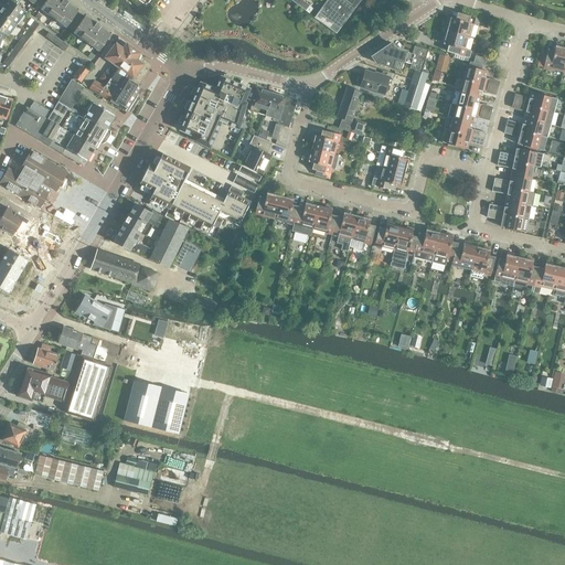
[(27,12),(9,0),(8,0),(0,11),(17,24),(27,12)]
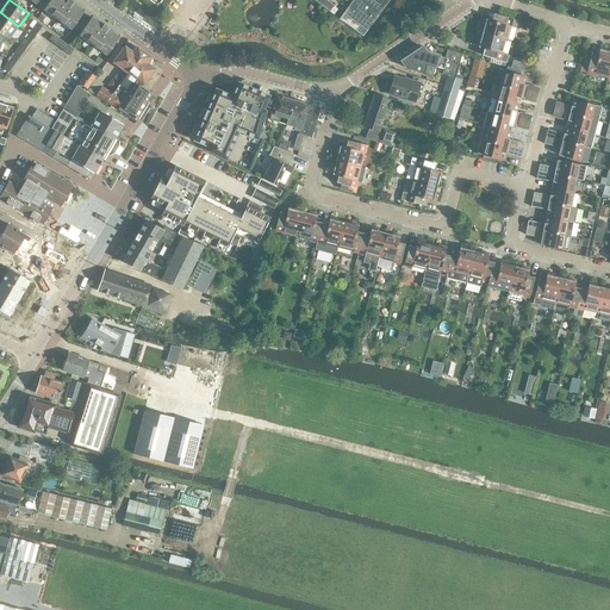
[(30,0),(36,4),(37,4),(44,8),(44,10),(72,30),(72,29),(80,35),(79,35),(107,55),(119,38),(92,18),(88,23),(81,17),(85,12),(67,0),(30,0)]
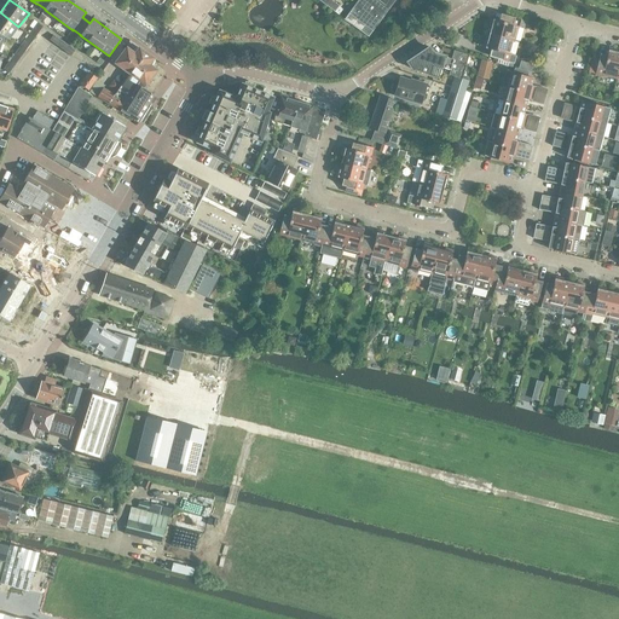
[(339,6),(331,0),(318,0),(335,12),(335,11),(339,6)]
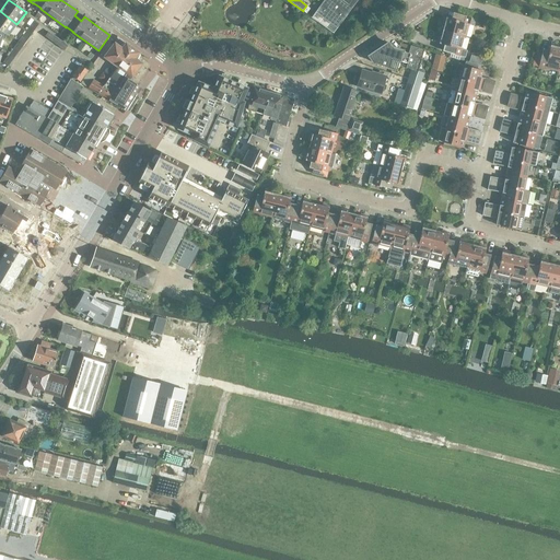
[(337,27),(357,0),(323,0),(315,11),(337,27)]
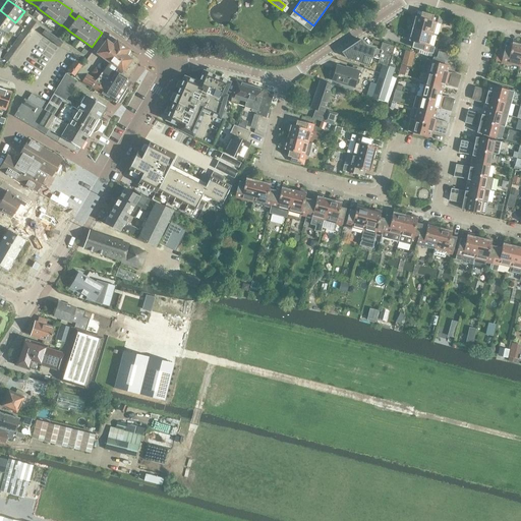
[(15,22),(0,10),(0,29),(8,34),(15,22)]
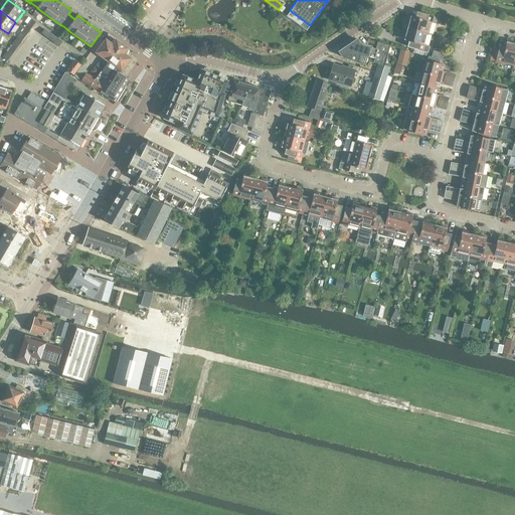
[(438,17),(420,13),(416,12),(414,17),(409,16),(407,22),(408,23),(406,28),(427,34),(431,22),(436,24),(438,17)]
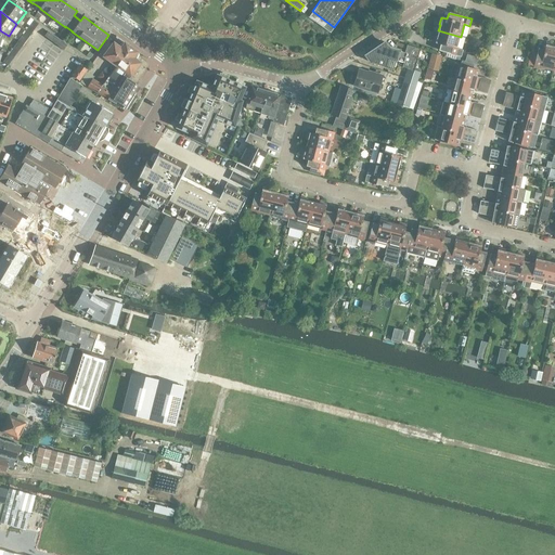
[(39,24),(34,21),(29,28),(34,31),(39,24)]
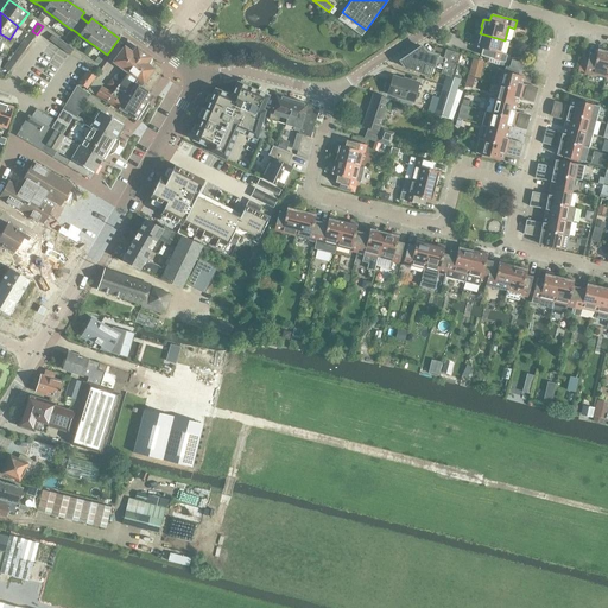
[(505,40),(480,33),(479,39),(477,39),(475,48),(482,49),(480,56),(505,63),(507,56),(501,54),(505,40)]
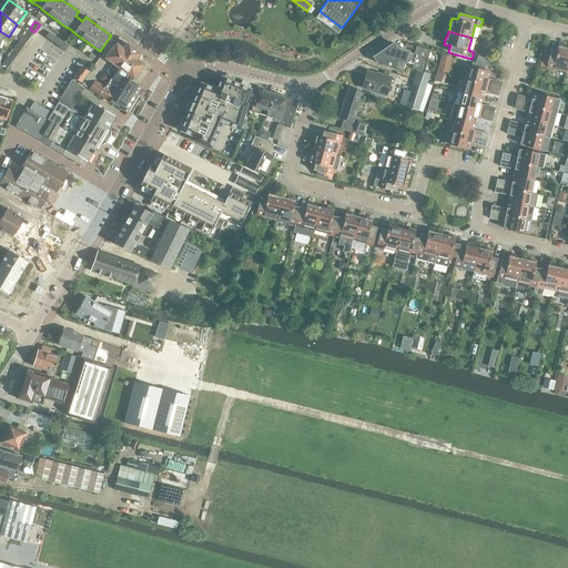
[(49,32),(46,37),(66,51),(69,47),(49,32)]
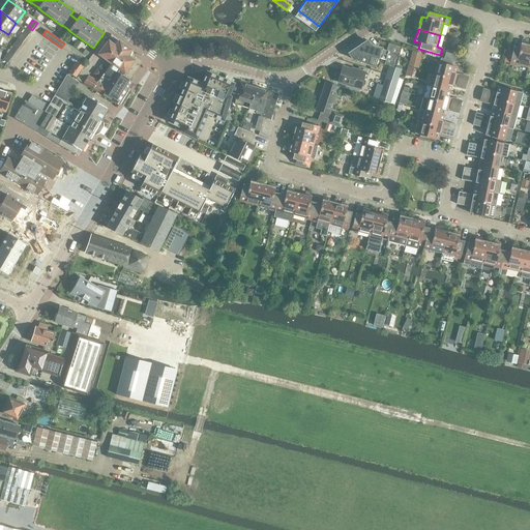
[(23,42),(27,36),(23,33),(18,39),(23,42)]
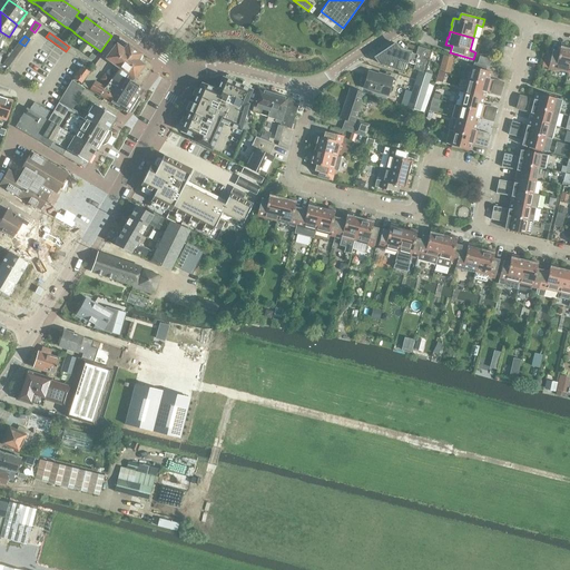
[(19,53),(25,46),(19,42),(15,50),(19,53)]
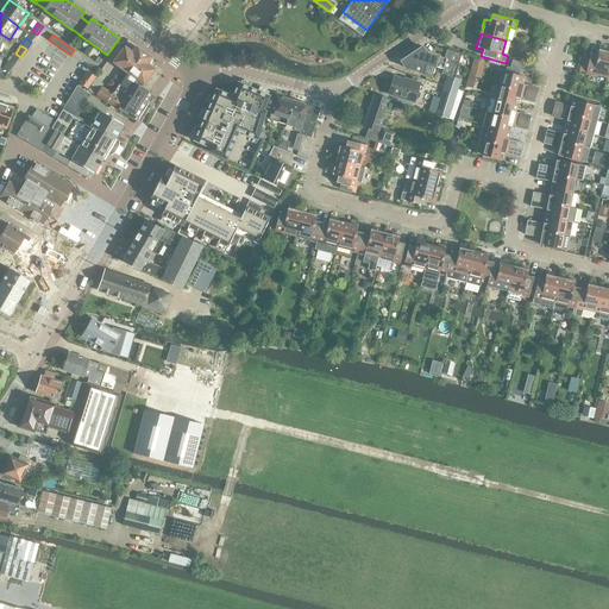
[(426,52),(422,48),(422,46),(401,61),(406,68),(429,75),(433,66),(443,68),(440,73),(446,75),(444,86),(458,89),(460,79),(454,76),(460,54),(446,49),(444,58),(426,52)]
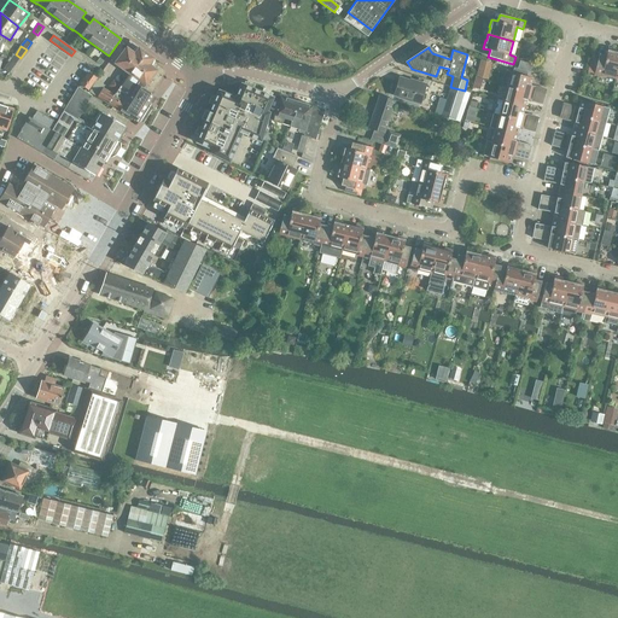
[(127,79),(145,53),(139,48),(135,50),(132,53),(127,48),(116,63),(127,71),(123,76),(127,79)]
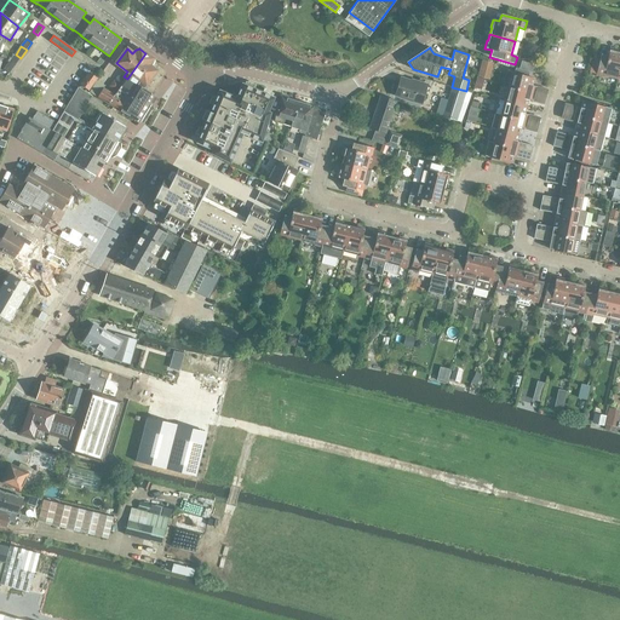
[(618,80),(619,68),(619,52),(618,52),(618,51),(609,49),(608,56),(601,55),(596,75),(603,76),(618,80)]
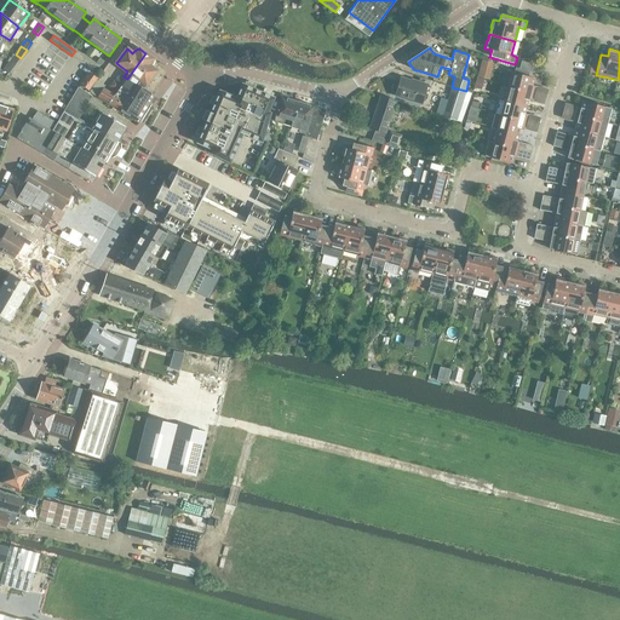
[(151,67),(154,63),(154,59),(145,53),(127,79),(130,81),(132,78),(133,80),(135,78),(145,86),(156,72),(151,67)]
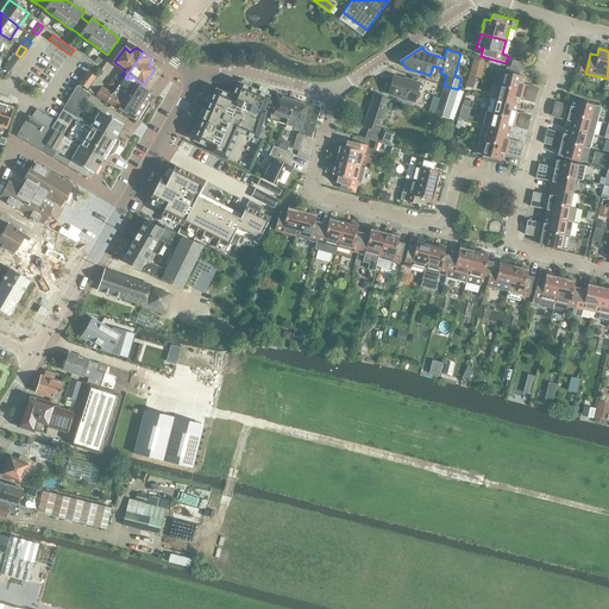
[(473,58),(469,75),(481,79),(485,62),(473,58)]
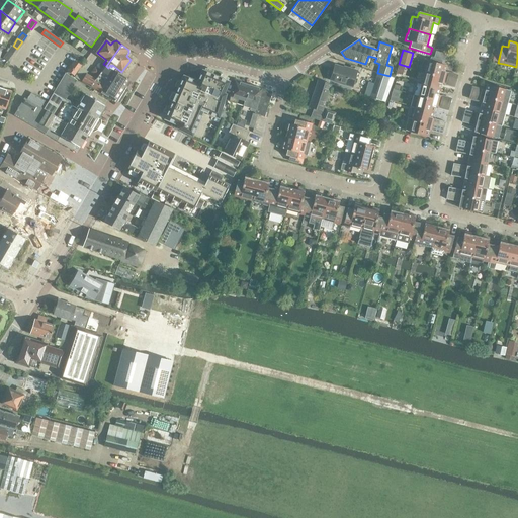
[(7,62),(12,55),(8,52),(3,59),(7,62)]
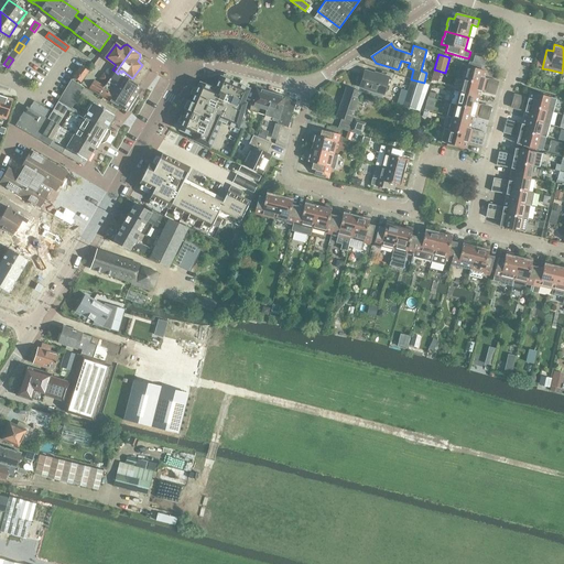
[(486,72),(484,71),(461,65),(457,78),(462,79),(486,86),(488,79),(484,78),(486,72)]
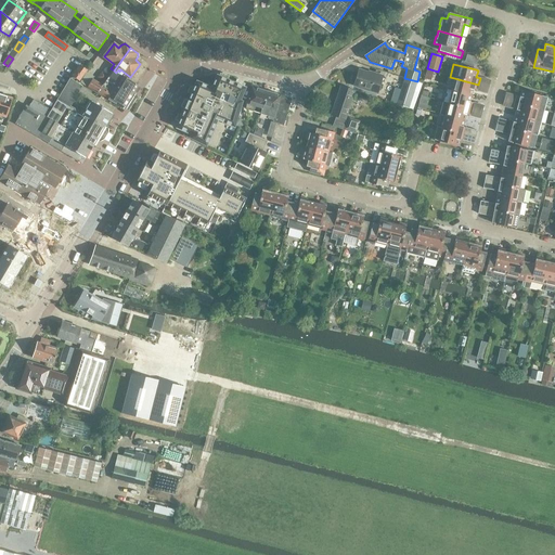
[(87,71),(85,69),(80,66),(74,76),(79,80),(87,71)]
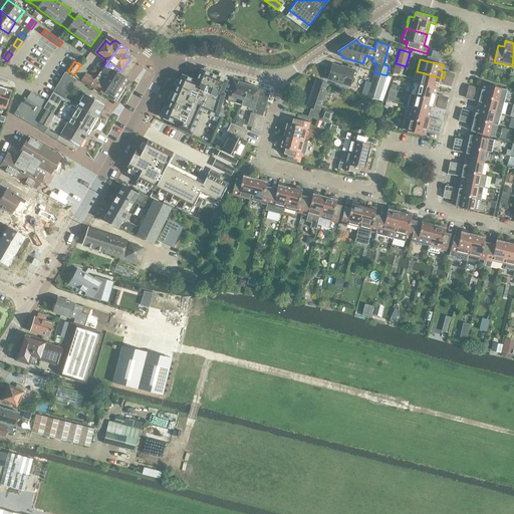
[(396,64),(393,73),(399,74),(402,66),(396,64)]
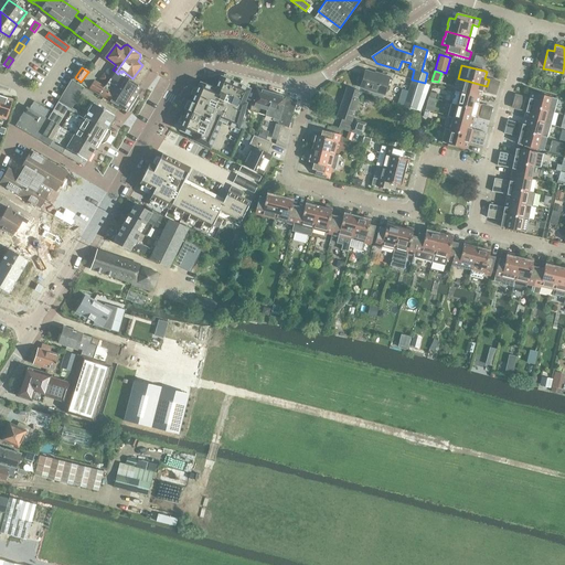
[(127,109),(140,87),(126,78),(118,74),(116,72),(104,87),(103,86),(98,95),(118,107),(119,105),(127,109)]
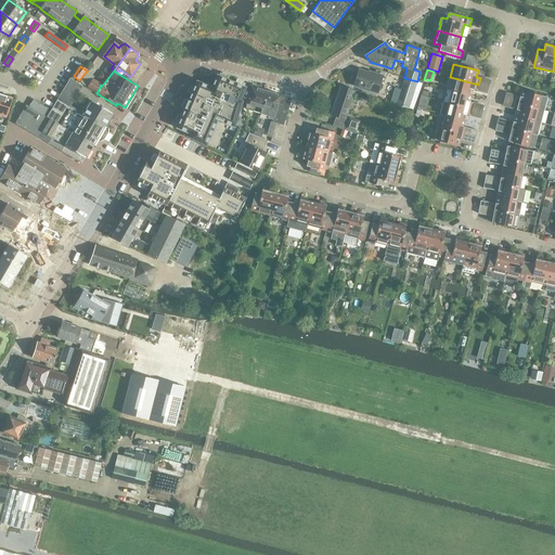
[(103,71),(98,77),(104,82),(110,76),(103,71)]
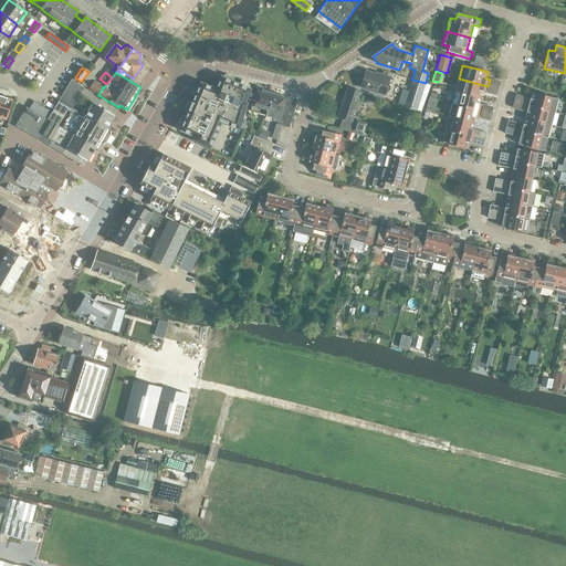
[(360,87),(384,95),(389,77),(380,75),(379,76),(365,72),(360,87)]
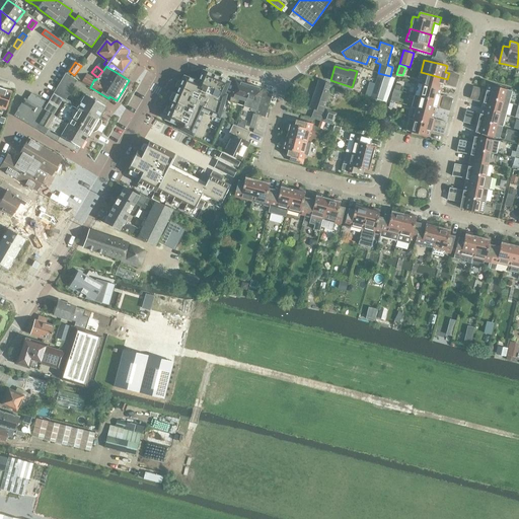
[(229,82),(228,81),(203,70),(198,82),(183,76),(175,94),(172,92),(168,100),(172,101),(164,120),(172,123),(171,127),(182,132),(193,137),(204,113),(219,120),(226,94),(224,93),(229,82)]
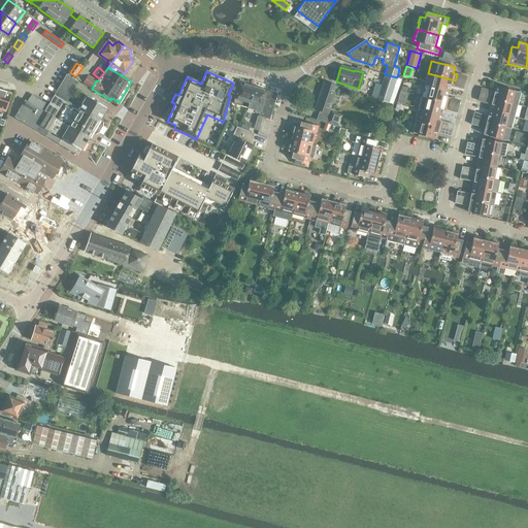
[(464,88),(467,74),(458,72),(455,85),(464,88)]
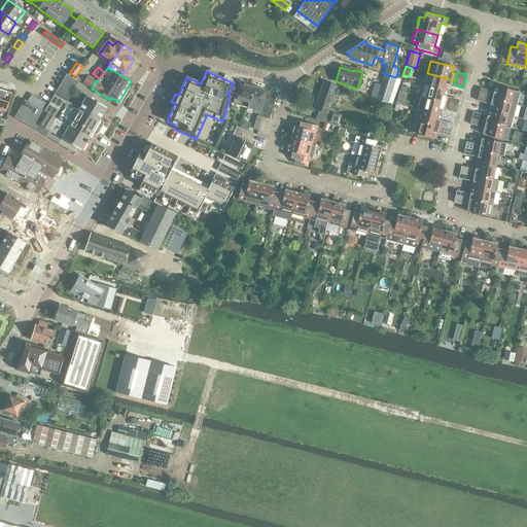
[(81,150),(89,137),(92,133),(95,134),(98,132),(102,126),(102,123),(99,120),(106,108),(88,97),(79,109),(67,101),(78,81),(66,74),(44,111),(42,110),(46,103),(32,95),(28,101),(25,100),(14,117),(58,143),(62,138),(81,150)]
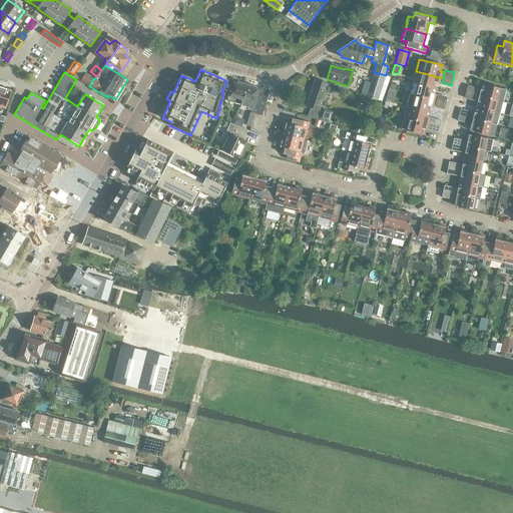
[(378,100),(386,75),(374,72),(369,88),(367,97),(378,100)]
